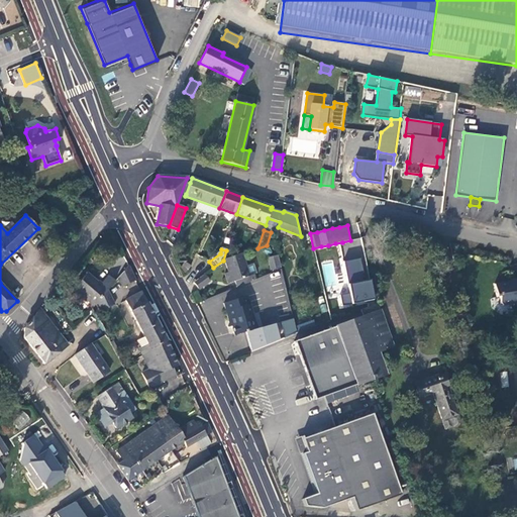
[(243,285),(249,282),(247,277),(249,277),(241,253),(224,260),(228,273),(225,274),(228,284),(235,282),(241,279),(243,285)]
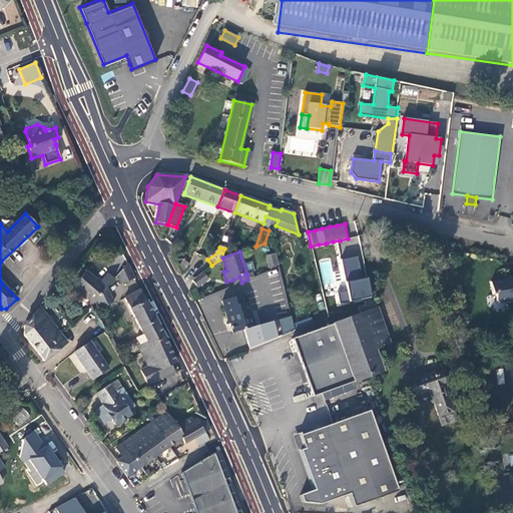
[(278,267),(276,254),(267,257),(269,269),(278,267)]
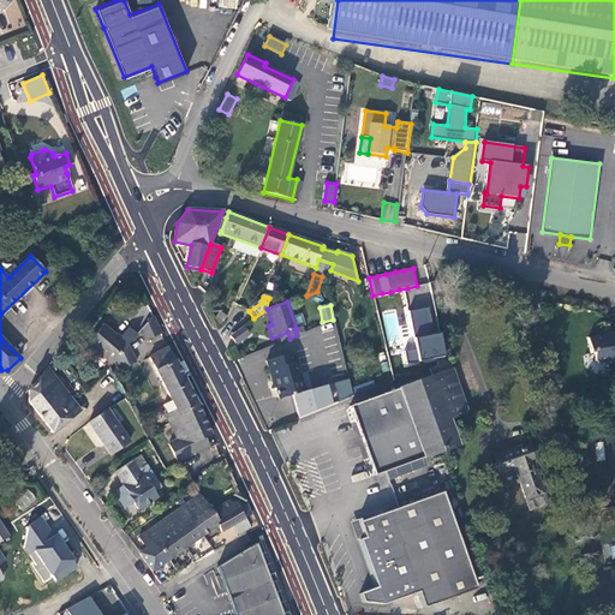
[(443,356),(439,334),(433,335),(428,308),(408,311),(416,348),(404,351),(406,364),(443,356)]
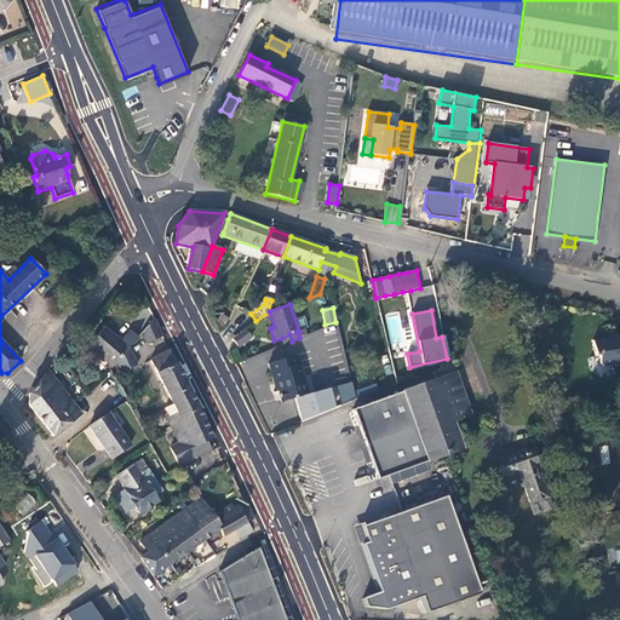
[(147,344),(162,337),(154,319),(142,333),(147,344)]
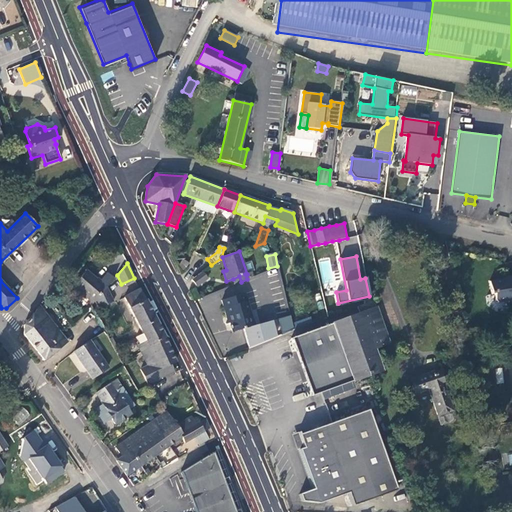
[(98,284),(95,281),(96,279),(86,270),(73,286),(93,303),(96,299),(105,289),(98,284)]
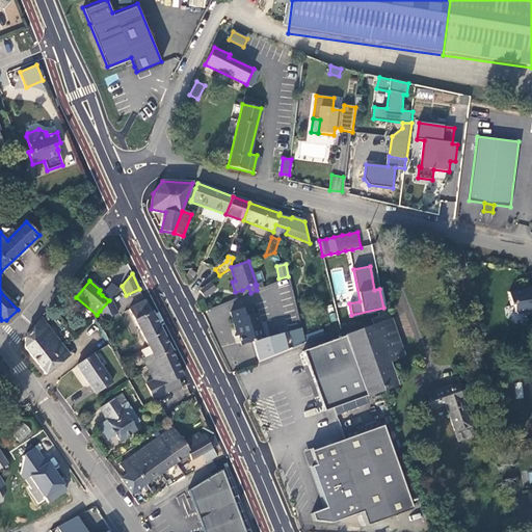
[(210,283),(198,291),(204,298),(215,290),(210,283)]
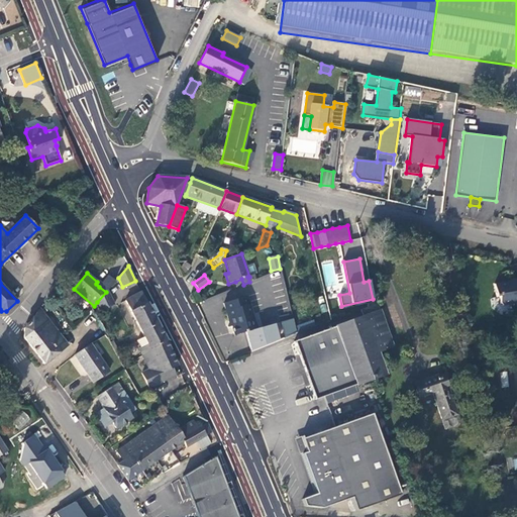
[(107,291),(115,282),(109,276),(99,287),(106,292),(107,291)]
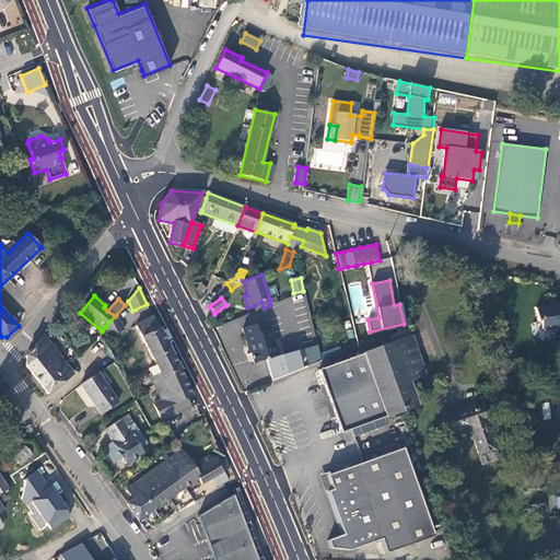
[(255,305),(256,311),(264,308),(261,302),(255,305)]
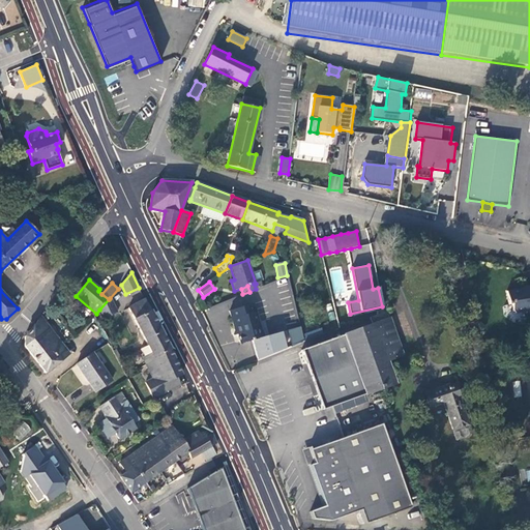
[(524,289),(506,292),(508,304),(511,304),(512,311),(516,313),(526,312),(526,313),(529,312),(529,286),(529,287),(529,291),(524,291),(524,289)]
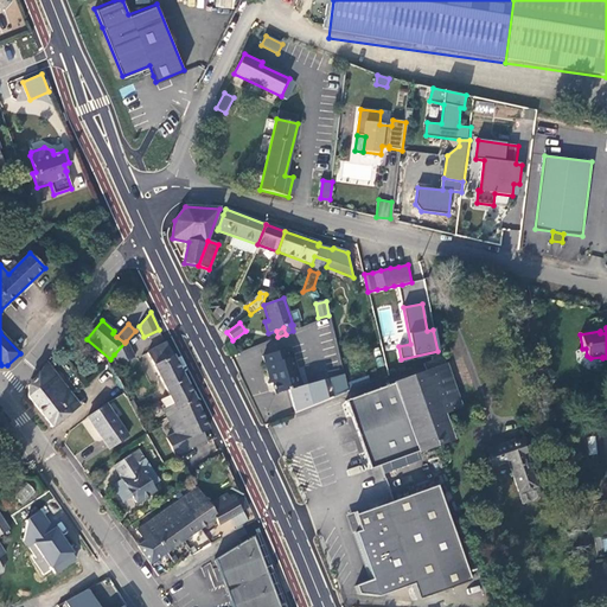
[(119,365),(134,358),(126,342),(125,343),(114,355),(119,365)]
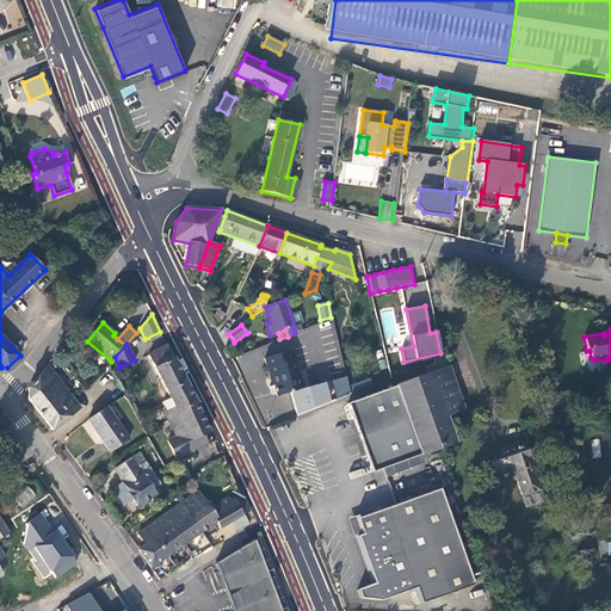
[(204,436),(210,433),(197,405),(167,345),(148,355),(174,407),(164,413),(177,437),(167,442),(177,460),(208,444),(204,436)]
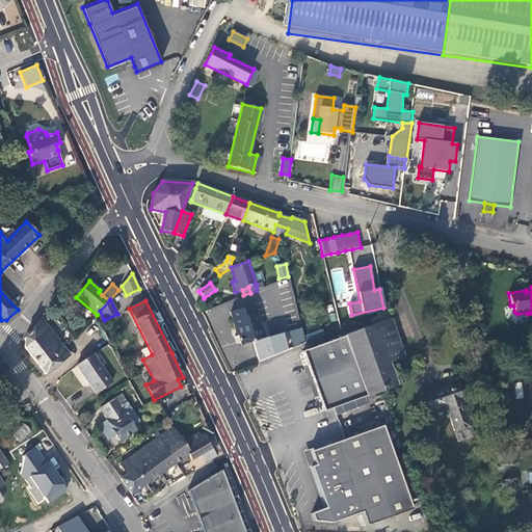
[(254,306),(231,312),(235,329),(237,329),(241,345),(254,342),(264,339),(261,326),(257,322),(255,314),(256,314),(254,306)]
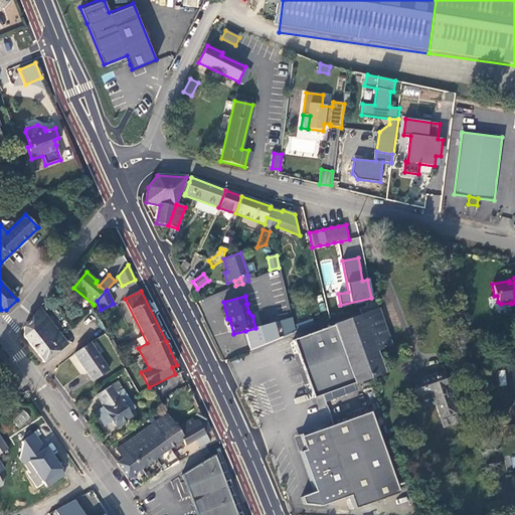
[(360,308),(362,315),(378,309),(376,302),(373,303),(360,308)]
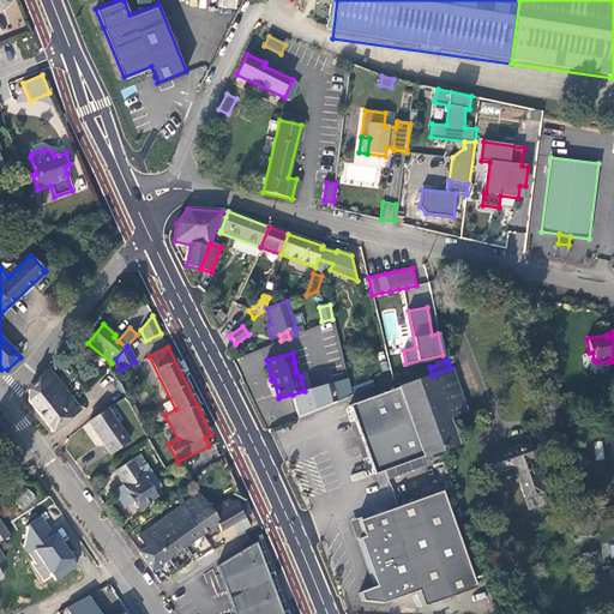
[(80,410),(47,368),(29,390),(29,401),(53,432),(80,410)]
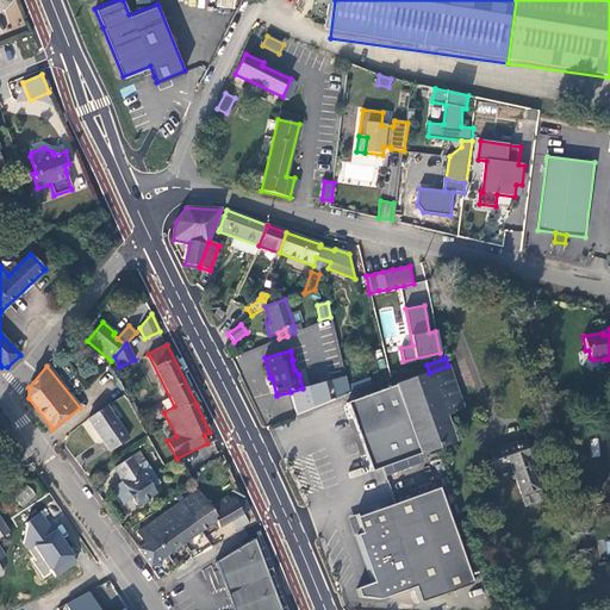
[(448,366),(429,373),(444,415),(446,415),(464,408),(448,366)]
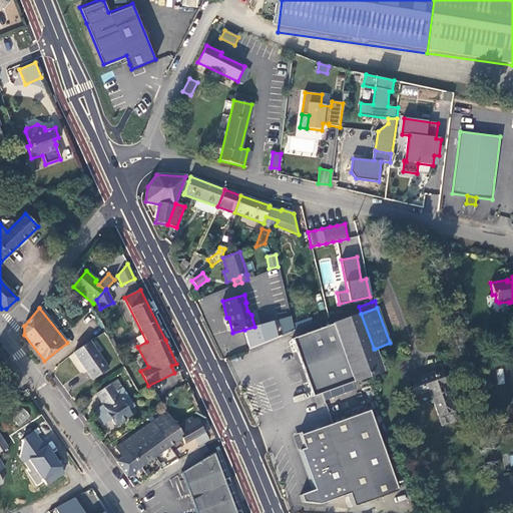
[(297,352),(300,351),(317,396),(383,372),(375,349),(374,349),(361,314),(292,339),(297,352)]
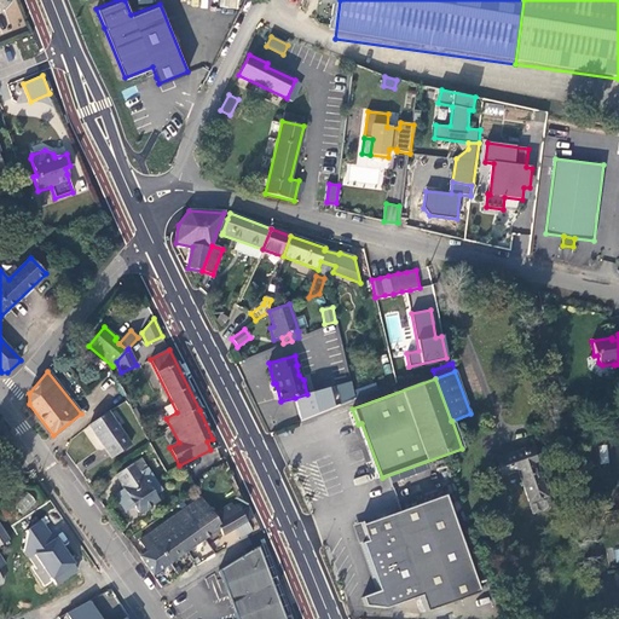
[(356,398),(352,382),(337,386),(342,404),(356,398)]
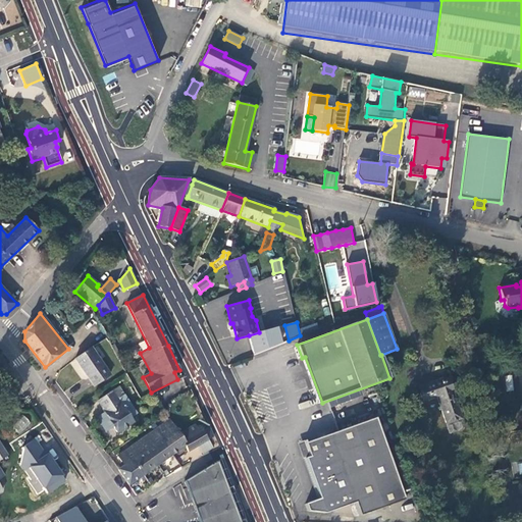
[(319,328),(317,323),(300,329),(302,334),(319,328)]
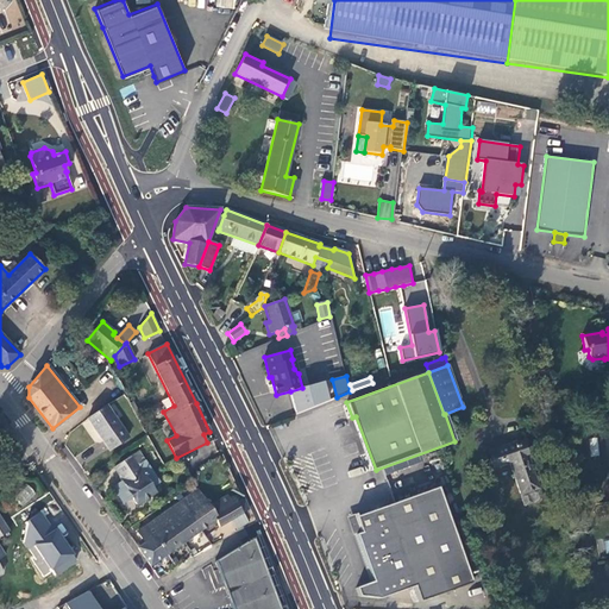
[(302,388),(290,391),(296,414),(328,401),(322,382),(302,388)]
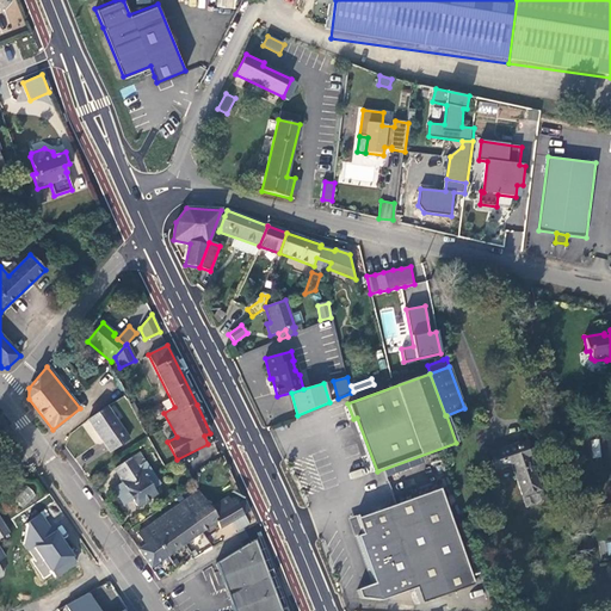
[(106,407),(88,420),(110,452),(128,439),(106,407)]
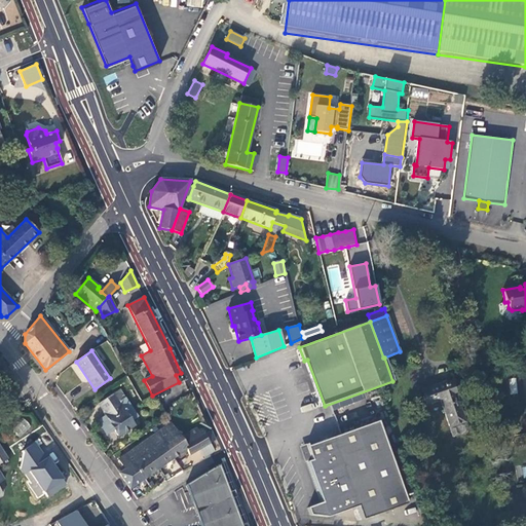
[(442,384),(421,390),(426,405),(441,401),(450,427),(465,422),(451,381),(442,384)]
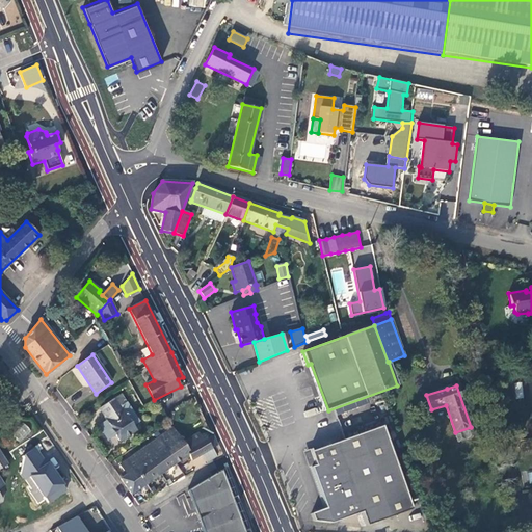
[(126,402),(121,394),(100,408),(105,417),(104,417),(106,420),(100,425),(109,440),(115,435),(120,441),(135,430),(126,416),(128,415),(122,405),(126,402)]
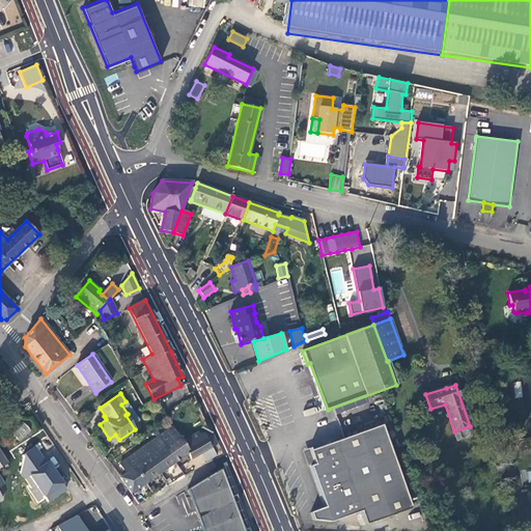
[(126,401),(121,404),(128,414),(132,411),(126,401)]
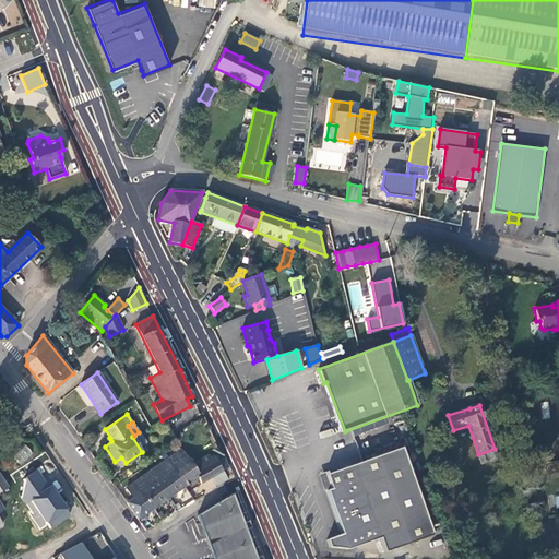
[(23,465),(32,451),(23,445),(14,459),(23,465)]
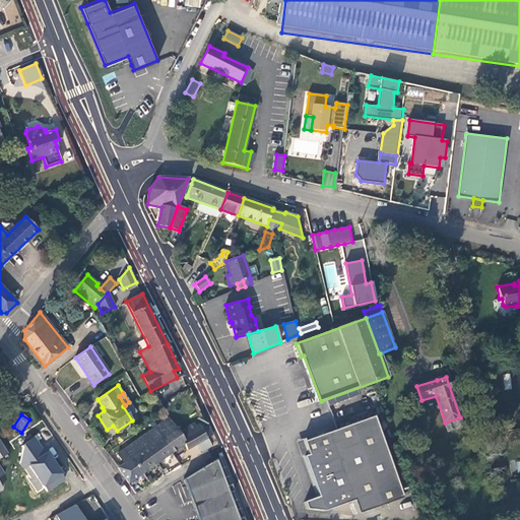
[(348,426),(332,432),(304,443),(309,456),(305,457),(319,498),(305,503),(308,510),(325,512),(354,502),(360,515),(404,498),(375,416),(348,426)]
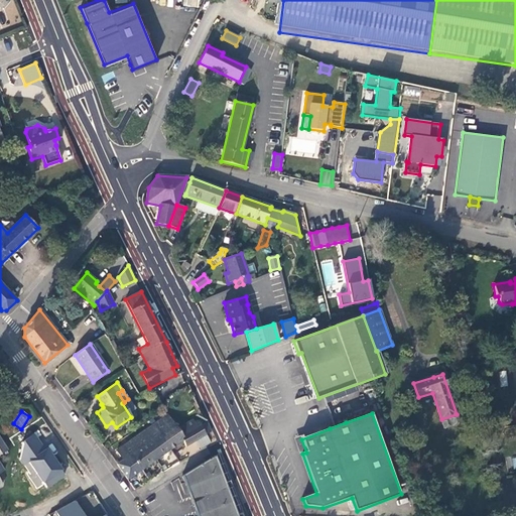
[(457,414),(441,419),(444,428),(460,423),(457,414)]
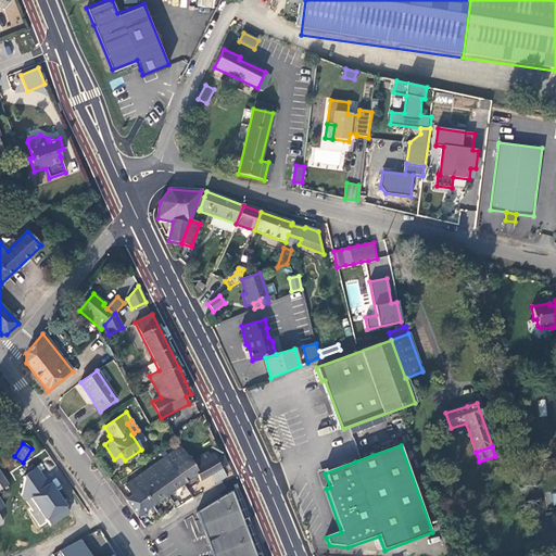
[(196,469),(191,463),(180,447),(125,487),(133,496),(126,501),(138,516),(197,475),(200,481),(227,465),(223,455),(215,458),(196,469)]
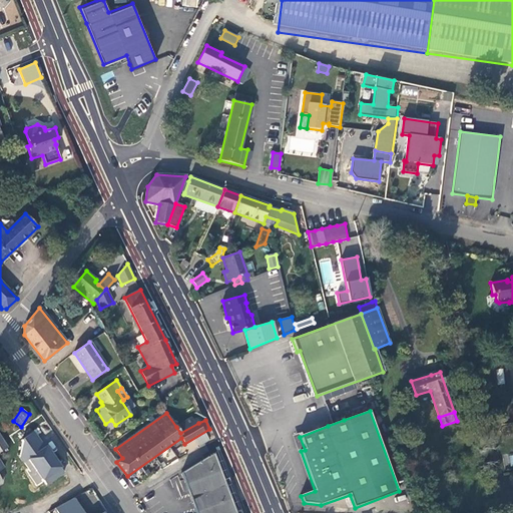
[(194,416),(176,427),(180,433),(198,423),(194,416)]
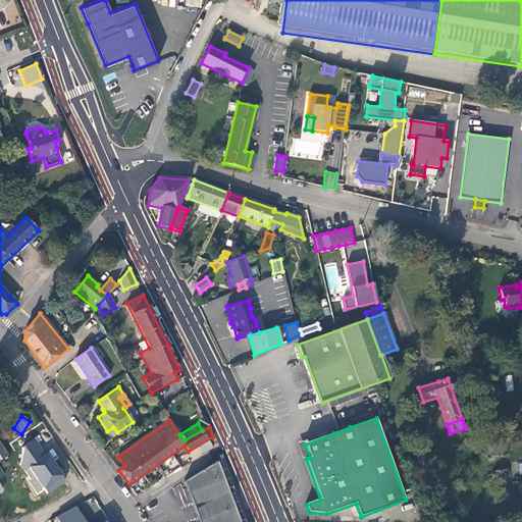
[(29,468),(43,489),(47,493),(65,481),(48,453),(45,455),(35,439),(21,449),(22,450),(19,466),(23,472),(29,468)]
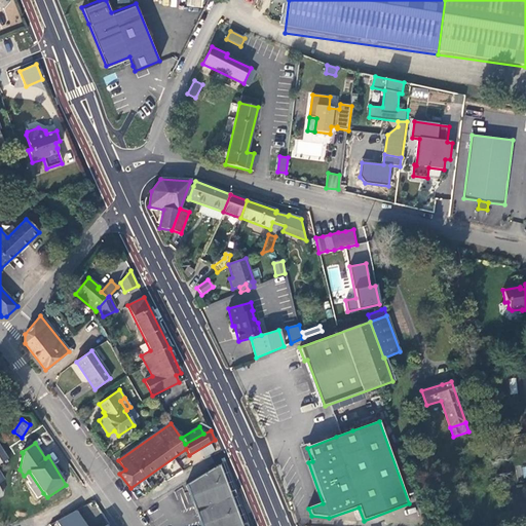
[(210,444),(199,449),(204,457),(215,451),(210,444)]
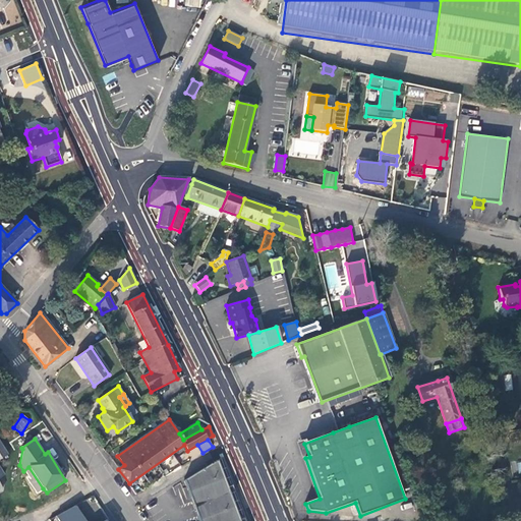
[(168,468),(178,465),(175,456),(165,459),(168,468)]
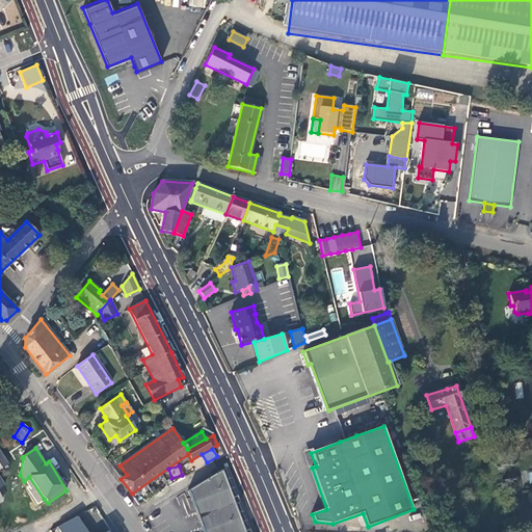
[(244,531),(221,470),(188,490),(204,531),(244,531)]
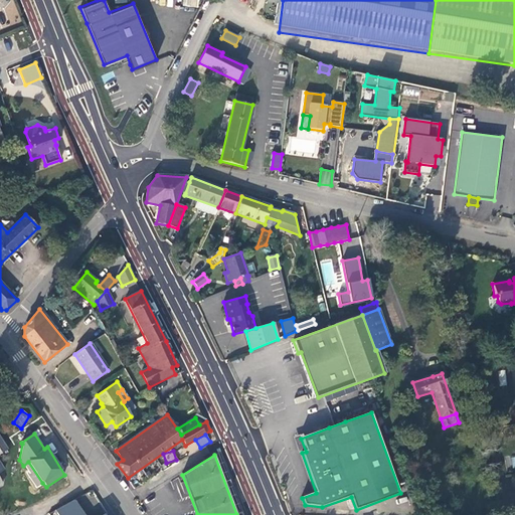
[(84,514),(74,501),(55,511),(58,514),(104,514),(105,514),(104,514),(84,514)]
